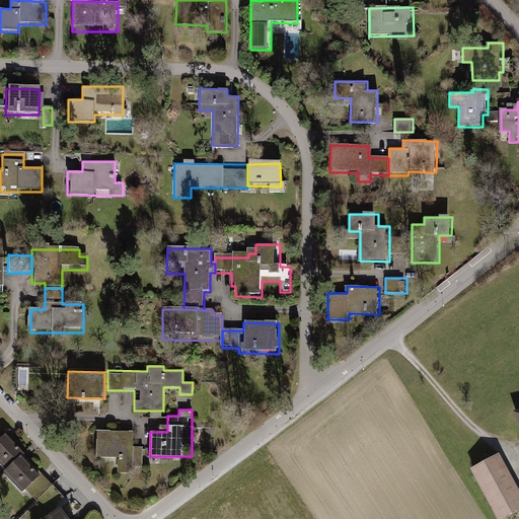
[(133,431),(97,431),(96,458),(118,459),(118,473),(133,473),(133,467),(143,467),(143,446),(133,446),(133,431)]
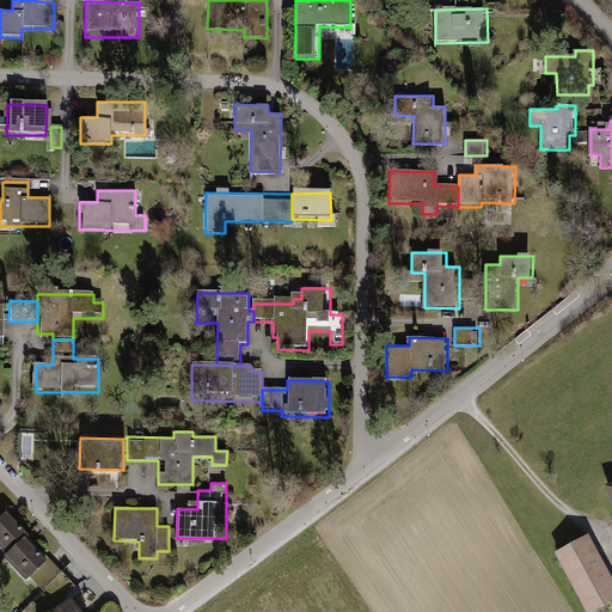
[(26,533),(5,510),(0,514),(0,548),(6,554),(24,536),(26,533)]
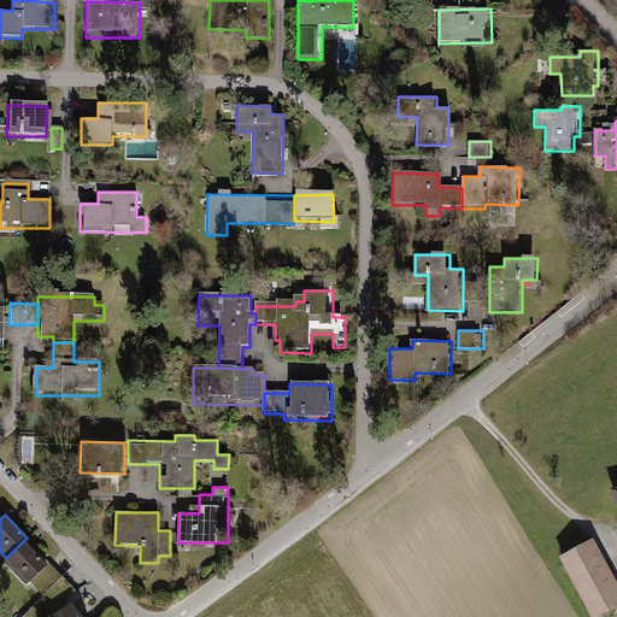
[(600,616),(616,607),(616,581),(594,538),(558,557),(591,616),(600,616)]
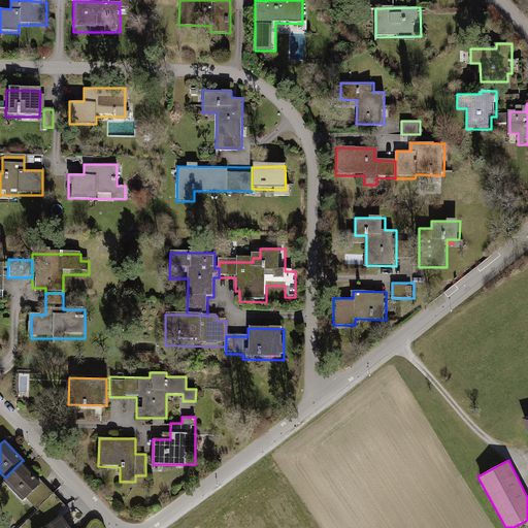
[(21,462),(5,477),(0,482),(0,483),(21,505),(25,501),(36,513),(54,496),(21,462)]
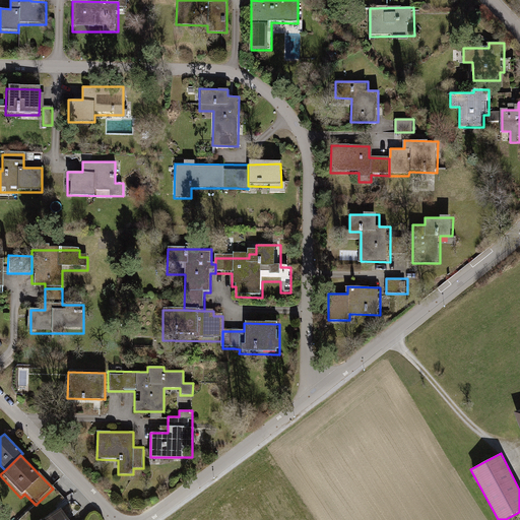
[(68,519),(59,506),(37,519),(68,519)]
